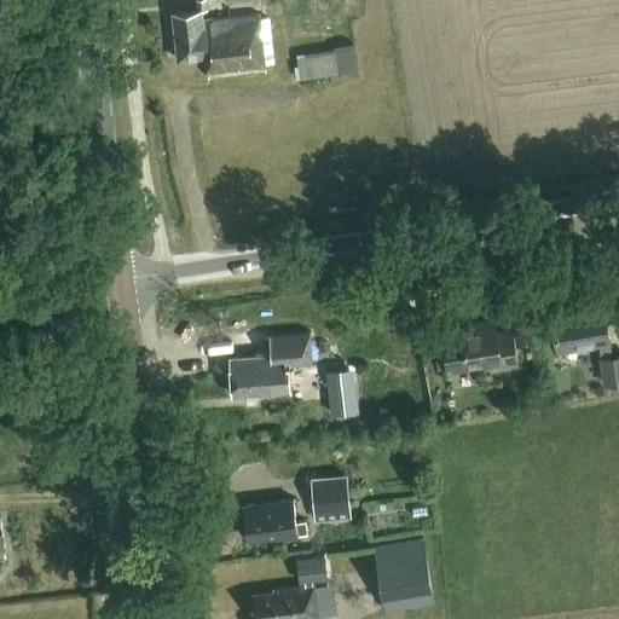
[(173,13),(178,61),(206,57),(208,77),(266,71),(265,64),(273,63),(267,18),(260,18),(260,15),(203,21),(202,12),(207,11),(206,0),(198,0),(196,0),(197,10),(173,13)]
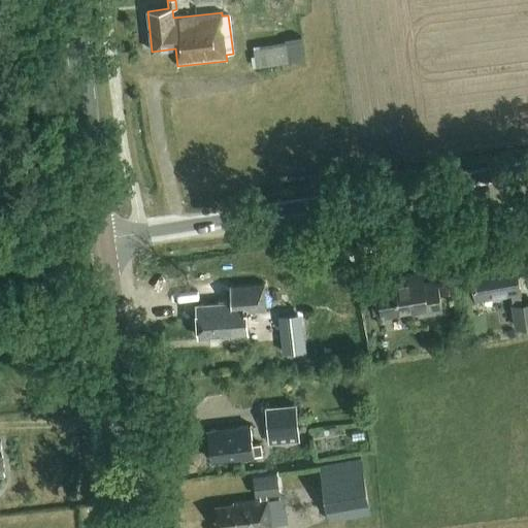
[(257,66),(304,59),(301,37),(253,44),(257,66)]
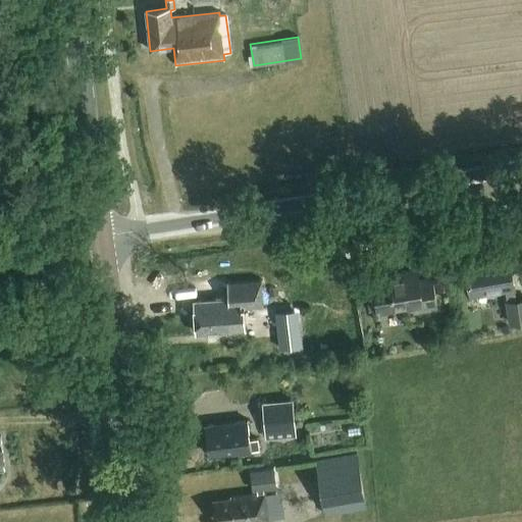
[(521,300),(515,301),(514,291),(509,259),(464,266),(469,298),(504,293),(508,326),(521,323),(521,300)]
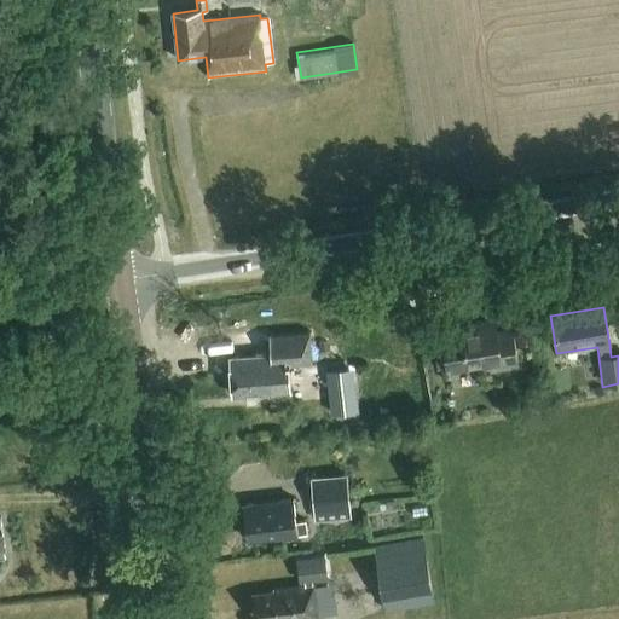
[(490,376),(518,371),(512,333),(495,334),(493,323),(462,327),(462,330),(443,333),(447,371),(489,364),(490,376)]
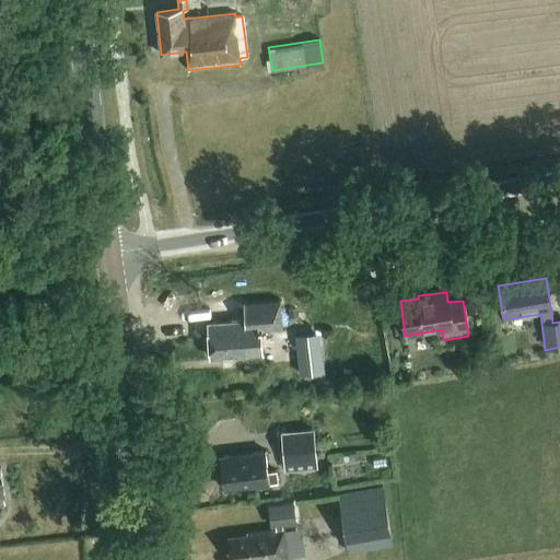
[(207,346),(207,353),(210,356),(210,359),(248,357),(248,354),(261,354),(260,331),(281,330),(279,303),(243,305),(244,324),(208,326),(209,342),(207,346)]
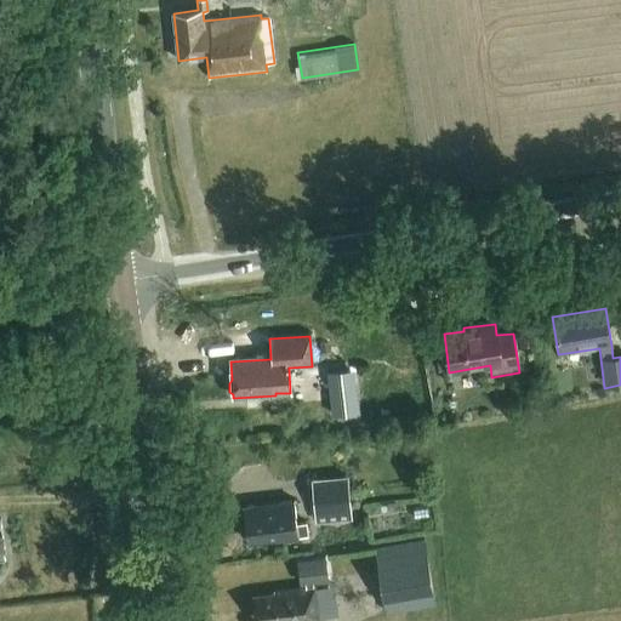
[(357,370),(328,372),(332,427),(363,423),(357,370)]
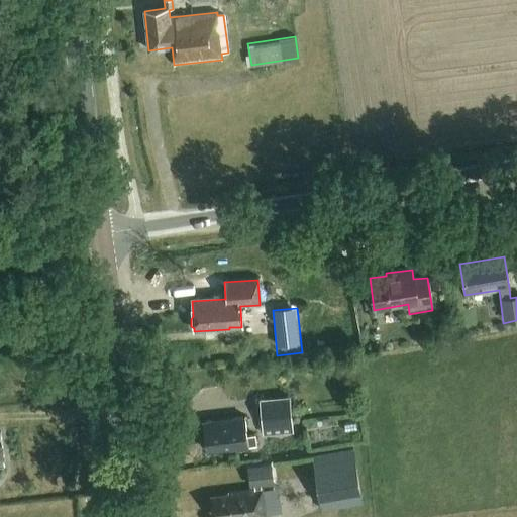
[(264,435),(293,432),(289,398),(260,400),(264,435)]
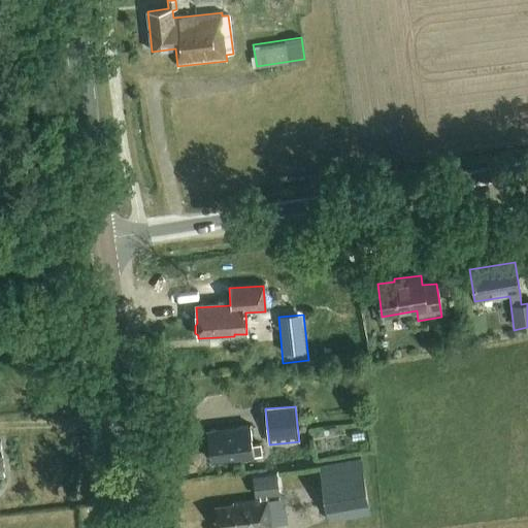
[(261,446),(252,446),(250,427),(207,431),(210,462),(254,457),(261,456),(261,446)]
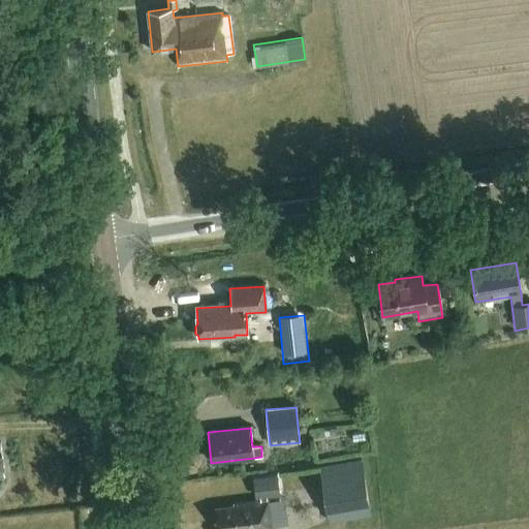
[(371,516),(362,460),(320,467),(330,523),(371,516)]
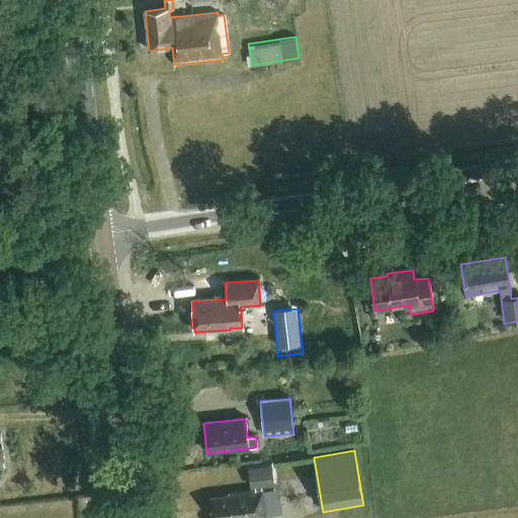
[(237,517),(265,517),(263,491),(261,491),(260,487),(274,486),(272,467),(249,469),(251,488),(254,488),(254,492),(229,494),(229,499),(212,500),(214,517),(225,517),(237,517)]
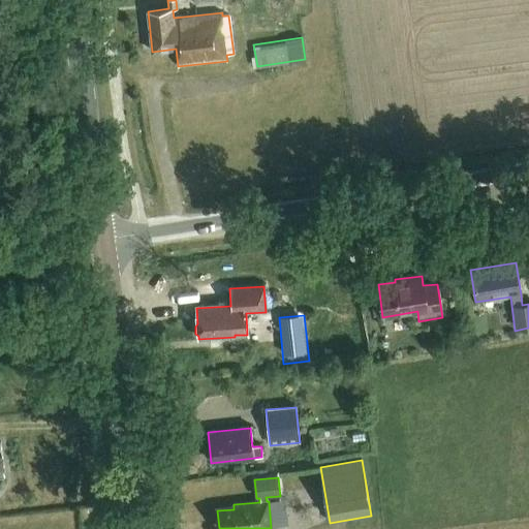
All buildings are outlined.
